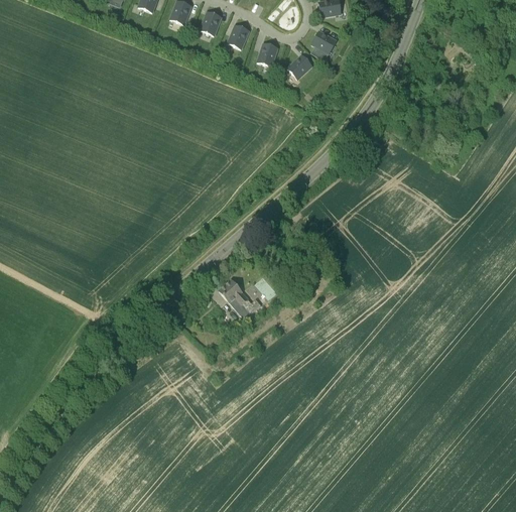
[(152,11),(156,0),(140,0),(138,6),(152,11)]
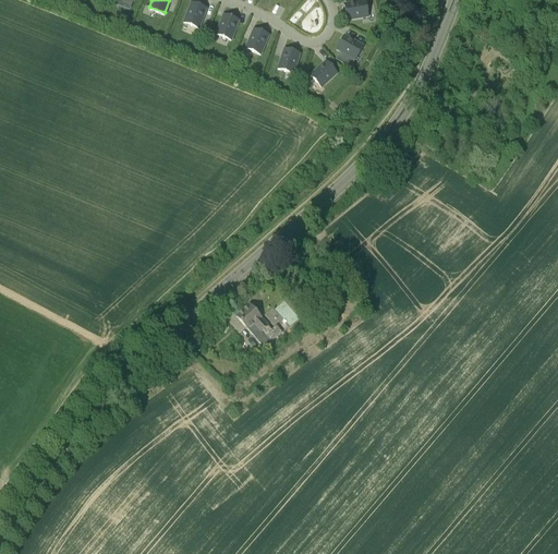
[(198,25),(206,5),(191,0),(183,20),(198,25)]
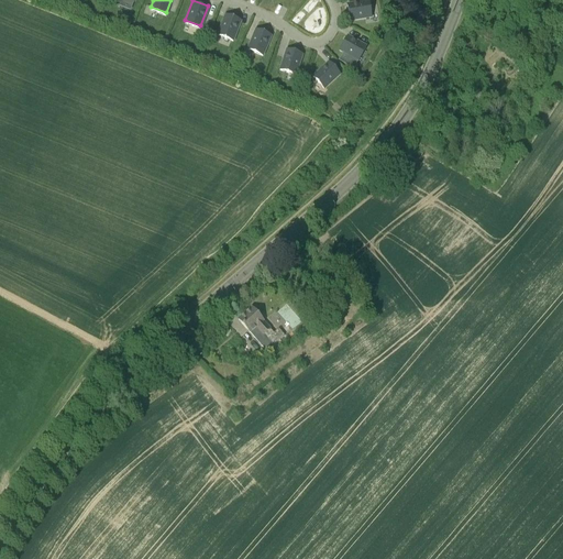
[(352,0),(348,1),(350,17),(372,13),(370,0),(352,0)]
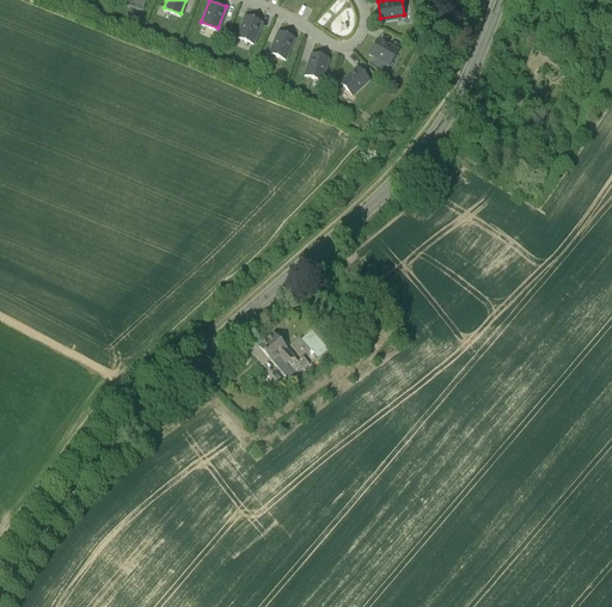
[(254,41),(262,20),(262,19),(245,12),(237,35),(254,41)]
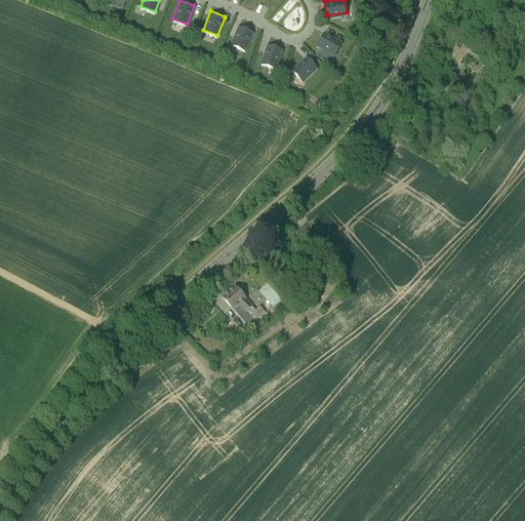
[(239,25),(235,34),(231,42),(245,48),(253,30),(239,25)]
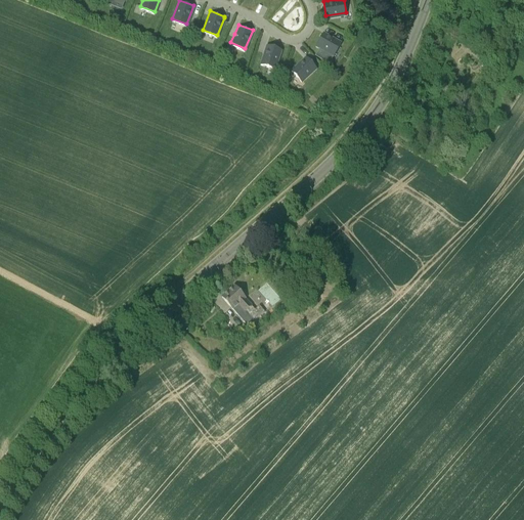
[(341,40),(332,34),(323,30),(316,43),(334,53),(341,40)]
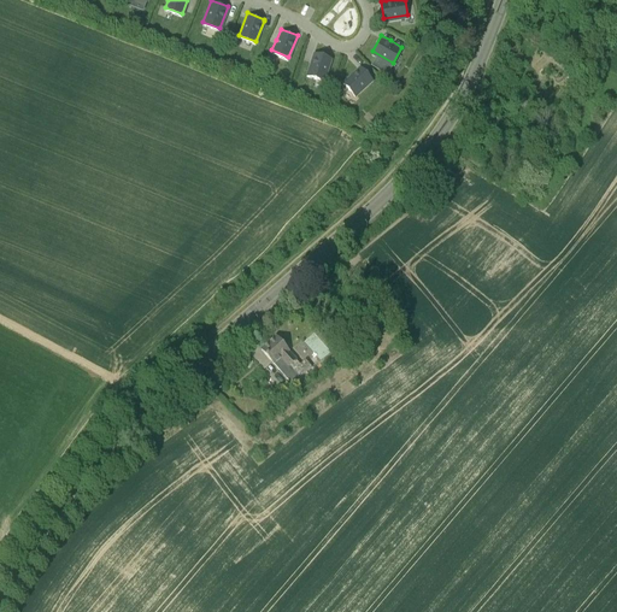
[(315,51),(311,59),(307,72),(324,78),(331,56),(315,51)]
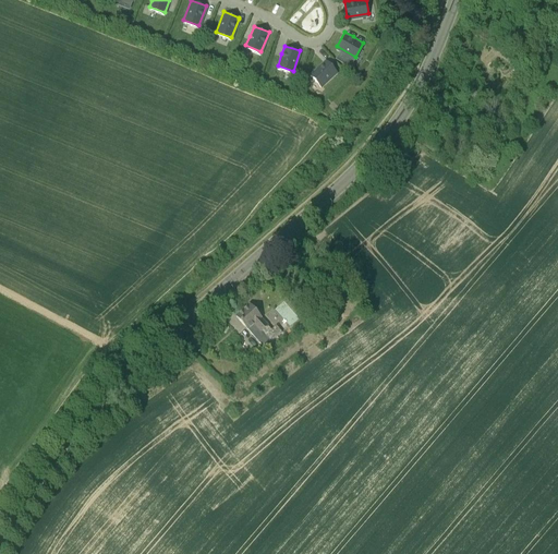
[(337,70),(326,58),(311,72),(322,84),(337,70)]
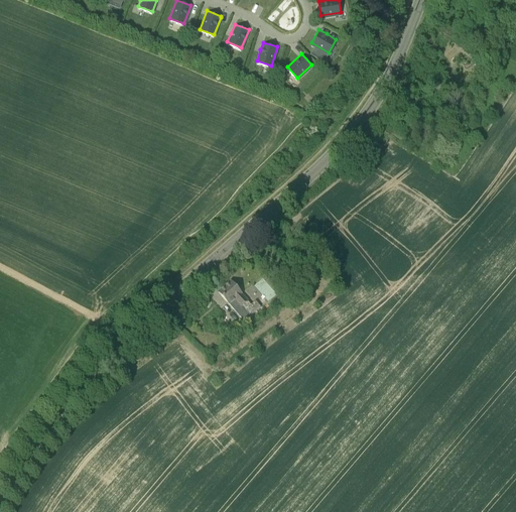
[(241,291),(231,278),(219,289),(243,318),(260,304),(255,298),(250,302),(241,291)]
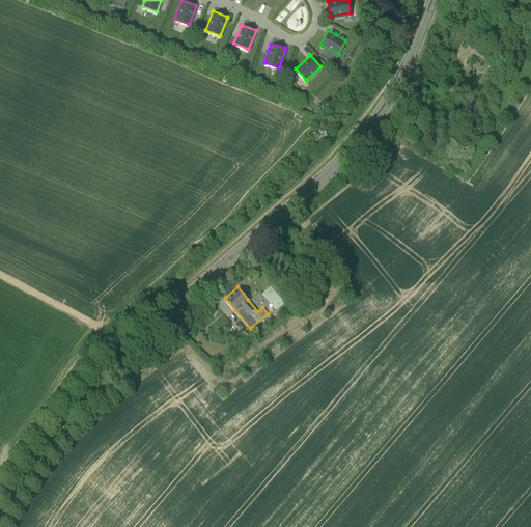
[(223,356),(218,352),(214,358),(218,362),(223,356)]
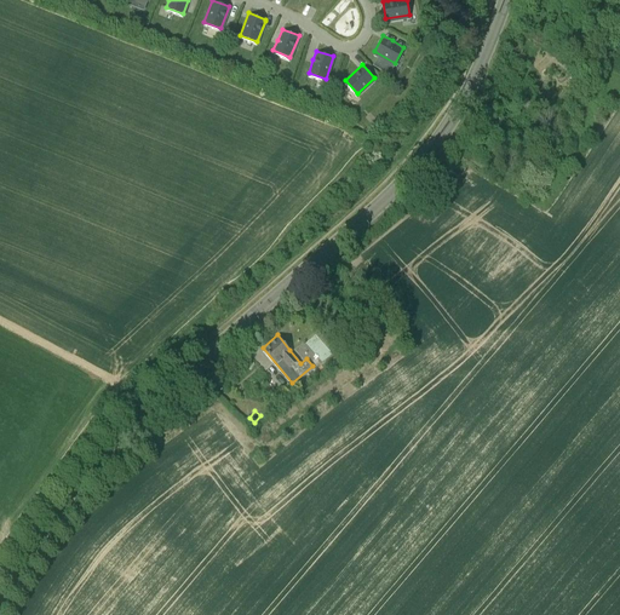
All buildings are outlined.
